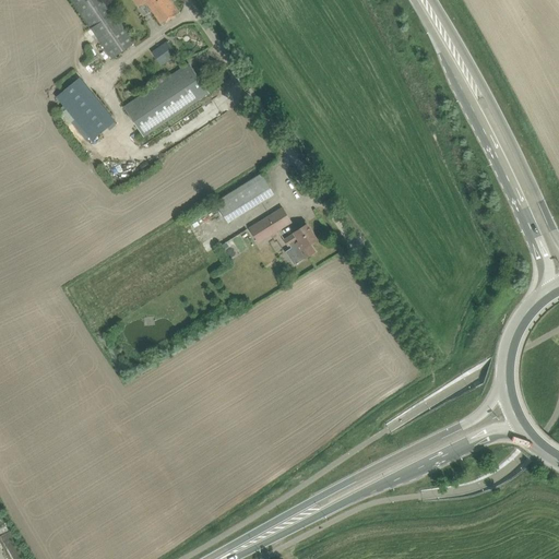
[(134,44),(104,0),(72,0),(113,59),(134,44)]
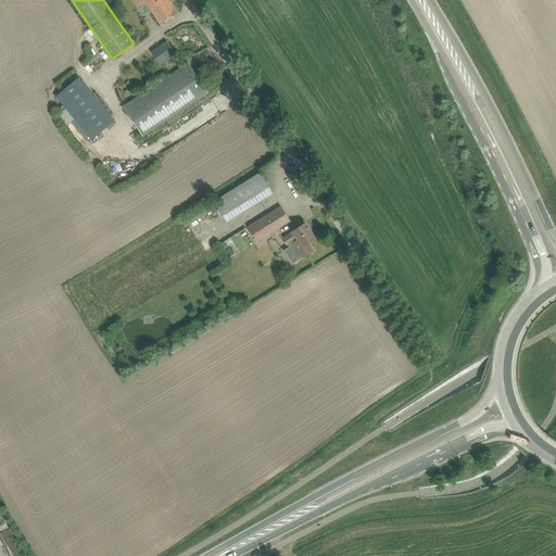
[(133,0),(138,8),(146,2),(161,24),(178,13),(169,0),(133,0)]
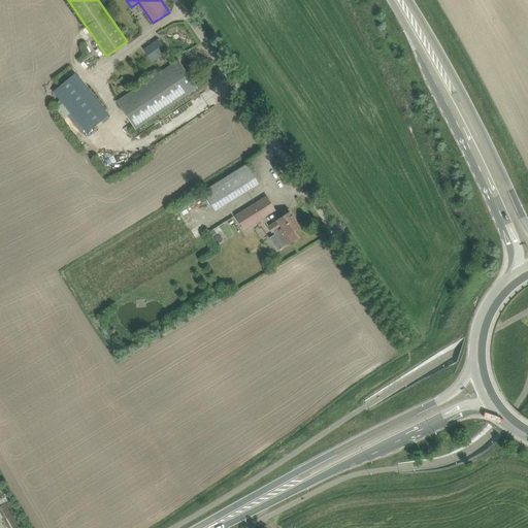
[(146,47),(144,50),(154,62),(160,57),(167,52),(158,39),(146,47)]
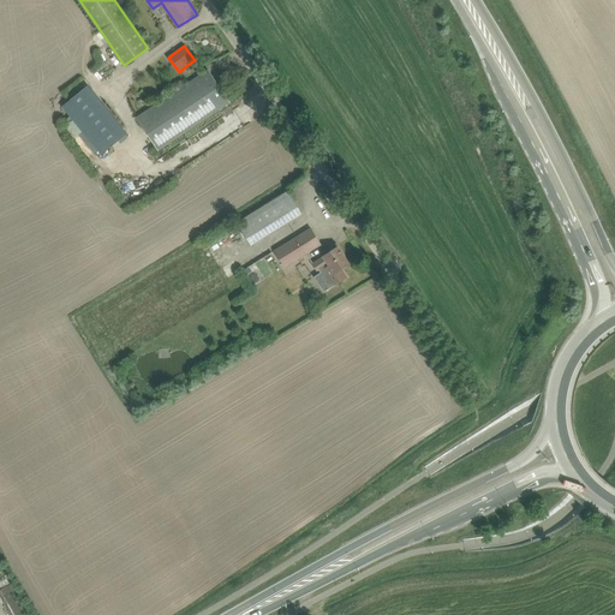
[(208,70),(198,76),(137,117),(159,150),(230,102),(208,70)]
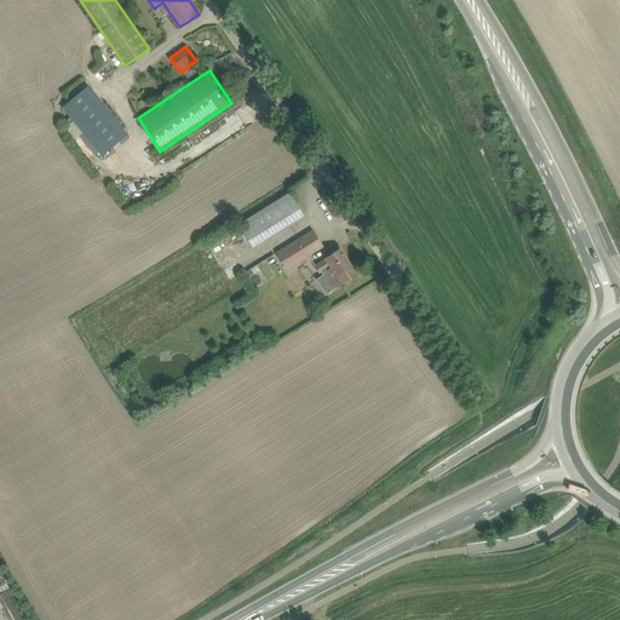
[(89,86),(63,107),(67,110),(73,119),(84,132),(99,150),(103,155),(121,139),(124,143),(128,138),(126,136),(128,135),(89,86)]
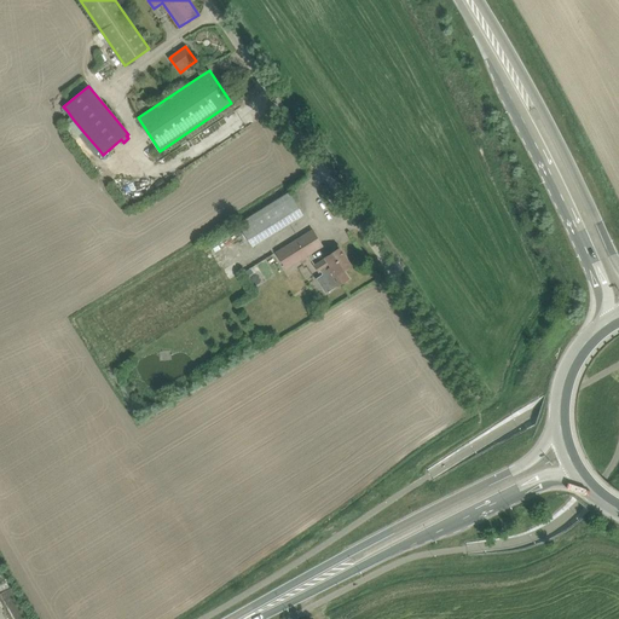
[(290,192),(278,201),(291,223),(294,221),(304,215),(294,198),(290,192)]
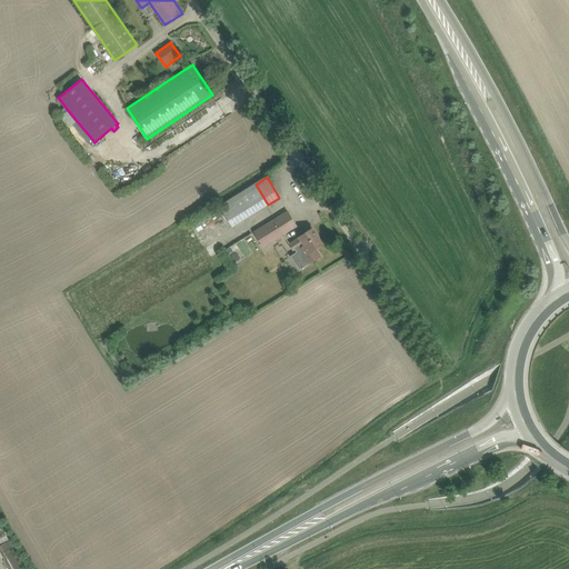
[(255,232),(263,247),(283,235),(275,219),(255,232)]
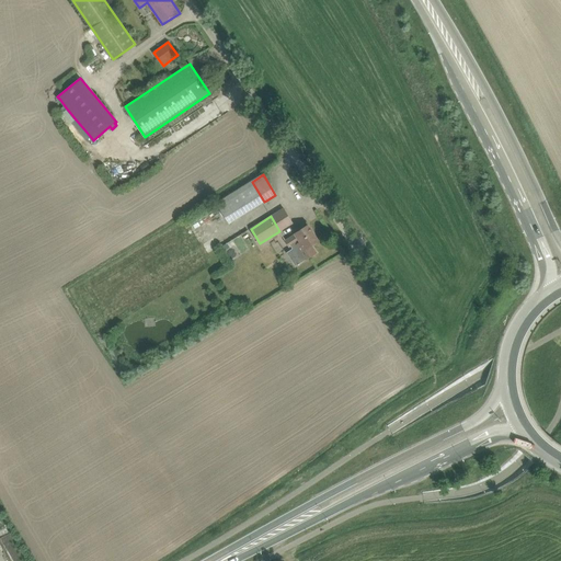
[(296,233),(285,241),(289,247),(292,245),(301,262),(317,252),(311,245),(319,241),(308,225),(295,233),(296,233)]
